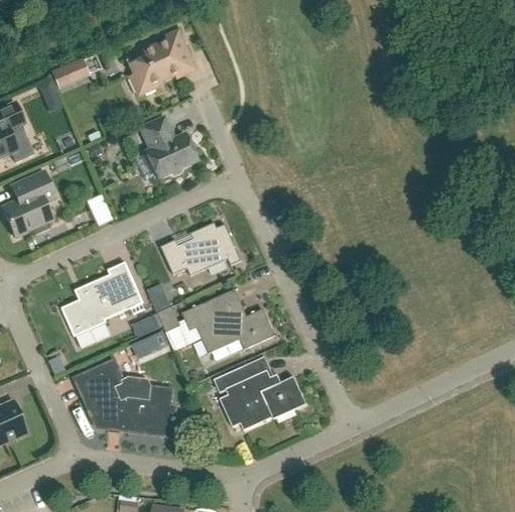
[(174,78),(182,74),(195,69),(187,52),(176,28),(163,34),(164,38),(140,48),(143,54),(142,55),(143,56),(127,62),(132,73),(128,75),(137,95),(156,86),(155,83),(173,74),(174,78)]
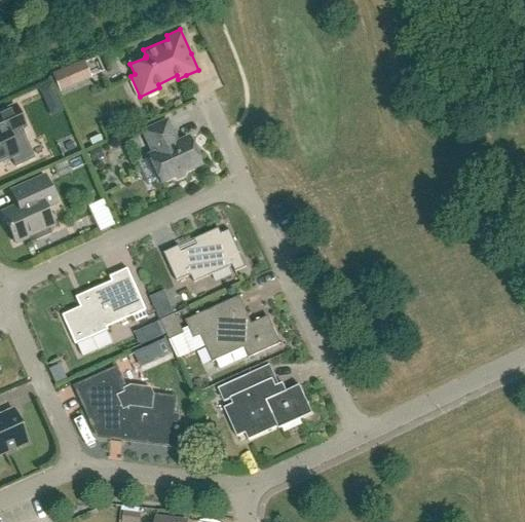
[(51,74),(52,75),(58,88),(75,80),(68,66),(51,74)]
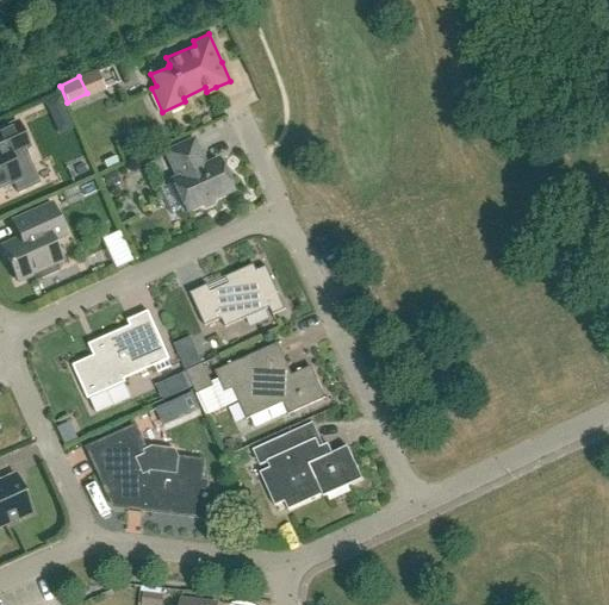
[(54,111),(62,107),(56,94),(44,99),(48,108),(54,111)]
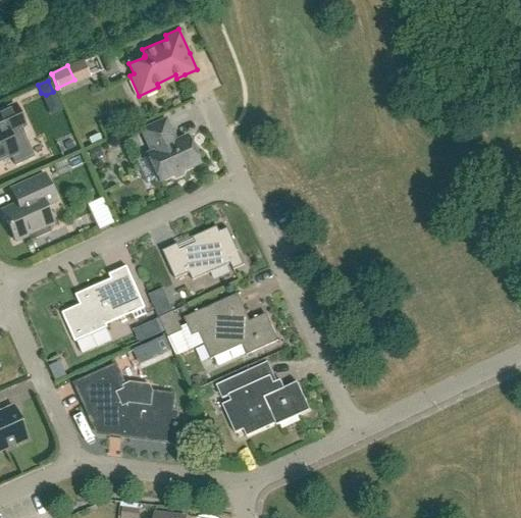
[(34,155),(19,124),(23,123),(14,102),(0,109),(0,157),(10,153),(14,163),(34,155)]
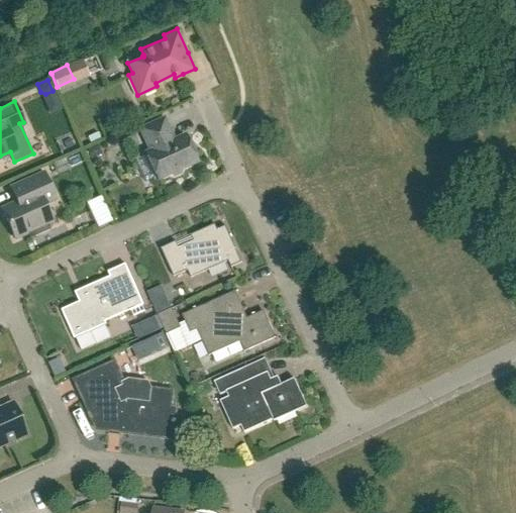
[(173,138),(163,116),(139,126),(149,148),(145,150),(157,177),(169,172),(173,173),(179,171),(181,166),(196,159),(184,133),(173,138)]
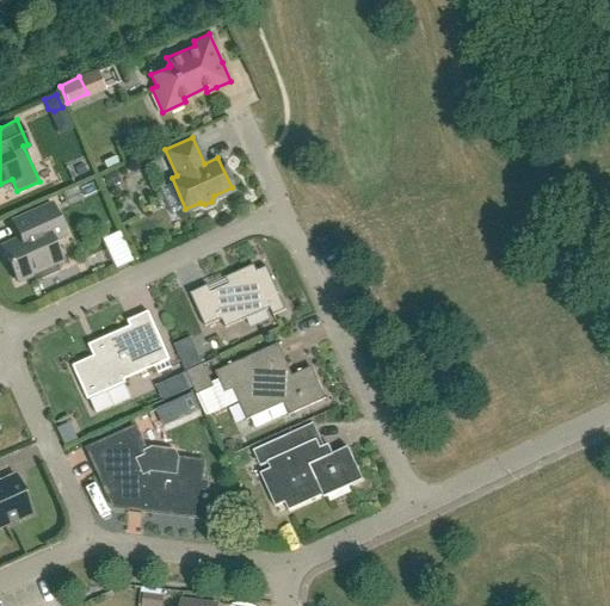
[(112,169),(103,174),(108,185),(117,180),(112,169)]
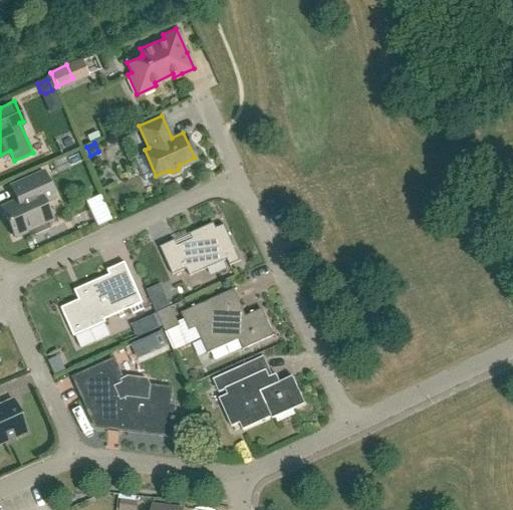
[(43,170),(17,181),(9,185),(15,199),(0,206),(13,235),(27,229),(29,234),(48,226),(46,221),(52,218),(43,200),(54,195),(43,170)]
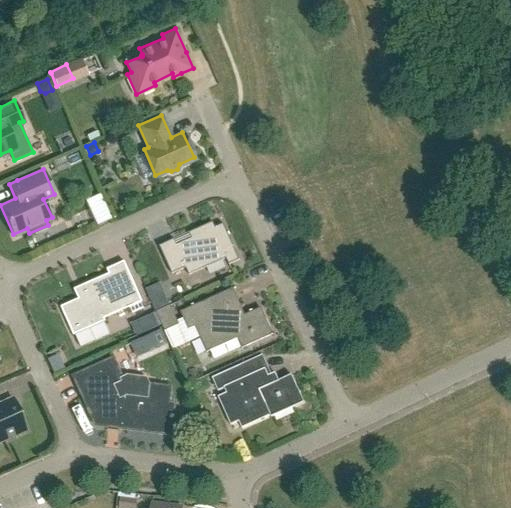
[(84,199),(87,205),(101,199),(98,192),(84,199)]
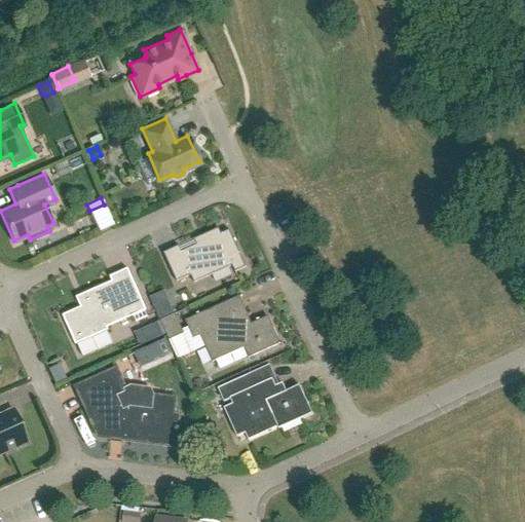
[(221,231),(218,226),(201,233),(203,238),(181,249),(179,244),(163,250),(176,278),(190,272),(193,281),(231,263),(234,269),(246,264),(229,227),(221,231)]
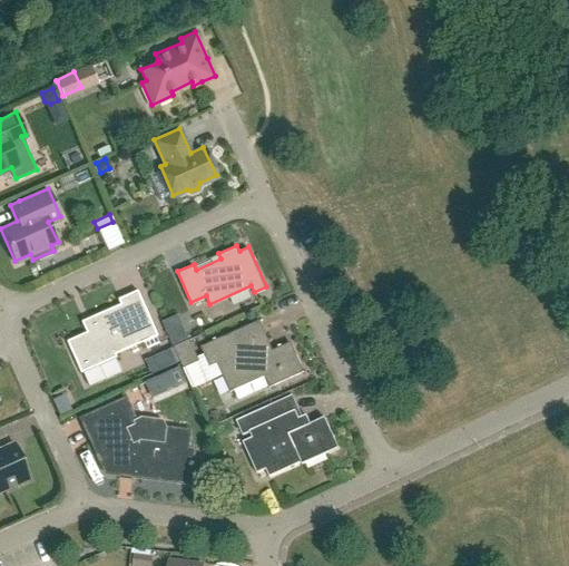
[(146,347),(160,340),(138,290),(119,298),(121,303),(82,320),(87,331),(68,340),(81,371),(84,370),(101,362),(117,355),(116,352),(143,340),(146,347)]
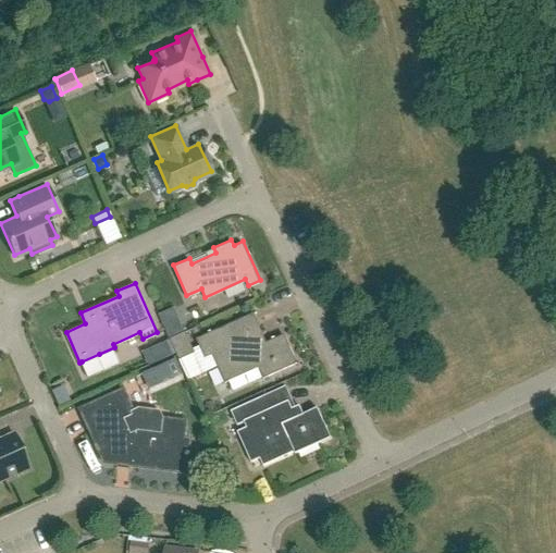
[(263,341),(259,333),(262,331),(254,310),(196,336),(205,356),(211,353),(224,381),(258,366),(262,377),(296,361),(285,334),(281,333),(263,341)]
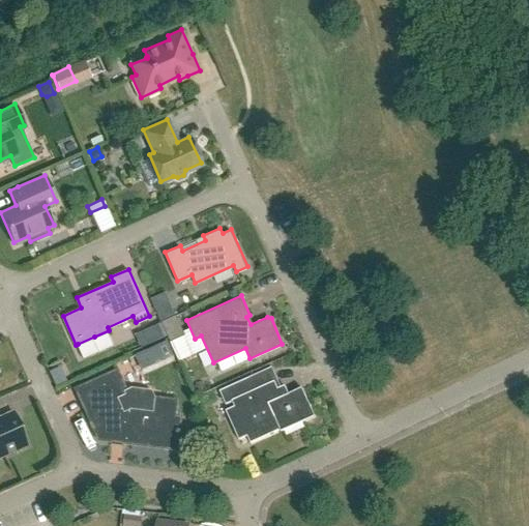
[(170,340),(184,333),(176,314),(162,320),(170,340)]
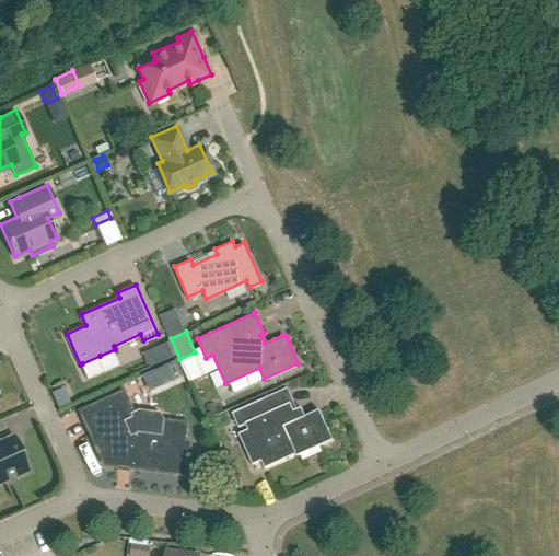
[(119,363),(113,349),(100,356),(82,363),(88,377),(119,363)]
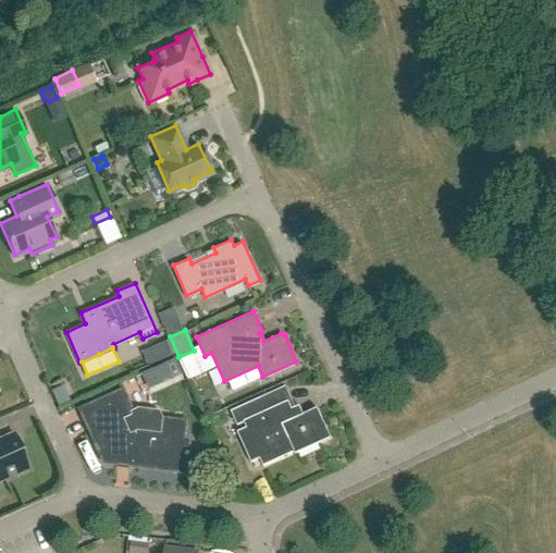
[(148,386),(182,371),(175,356),(141,371),(148,386)]
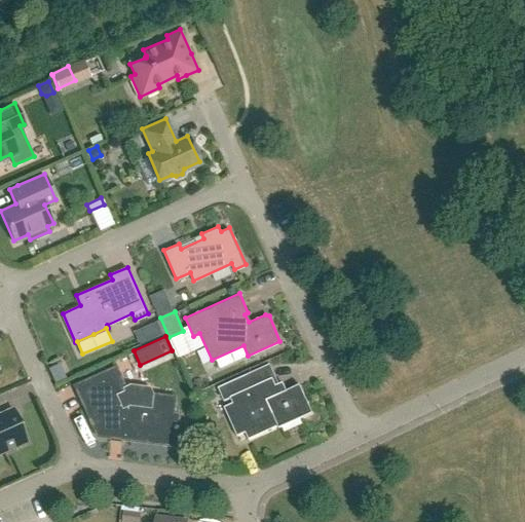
[(126,387),(116,366),(76,384),(99,435),(176,444),(179,413),(173,412),(175,396),(153,393),(150,386),(132,384),(126,387)]
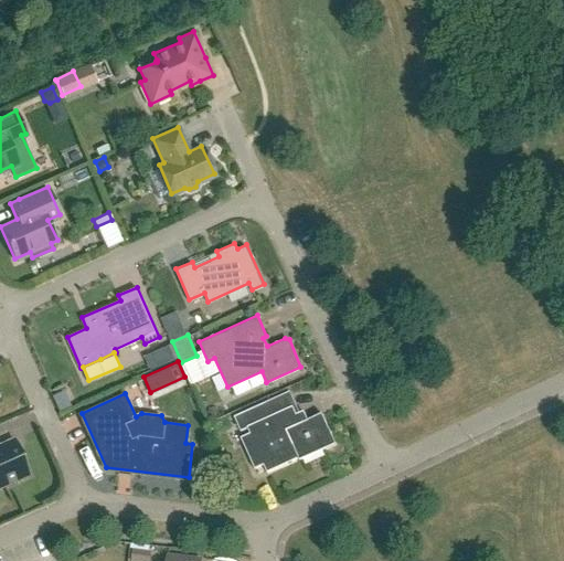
[(272,414),(265,401),(234,415),(241,430),(247,426),(249,432),(241,435),(254,467),(263,463),(266,470),(298,456),(299,458),(334,442),(321,411),(307,417),(304,409),(296,412),(293,404),(272,414)]
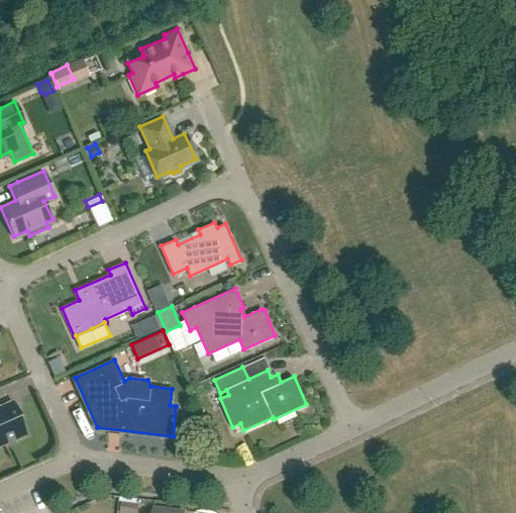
[(0,444),(26,432),(16,410),(12,399),(7,402),(0,405),(0,444)]
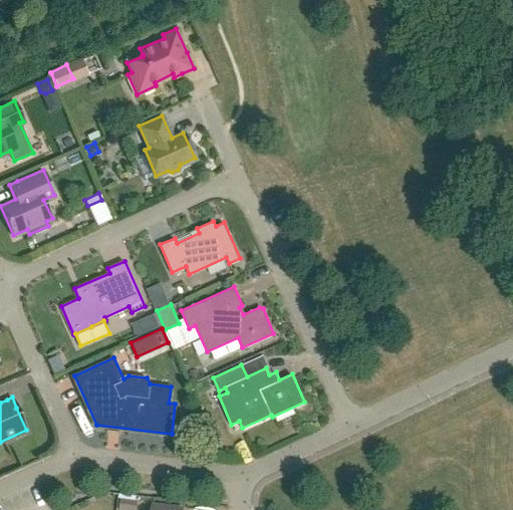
[(135,509),(136,509),(138,498),(120,496),(119,508),(135,509)]
